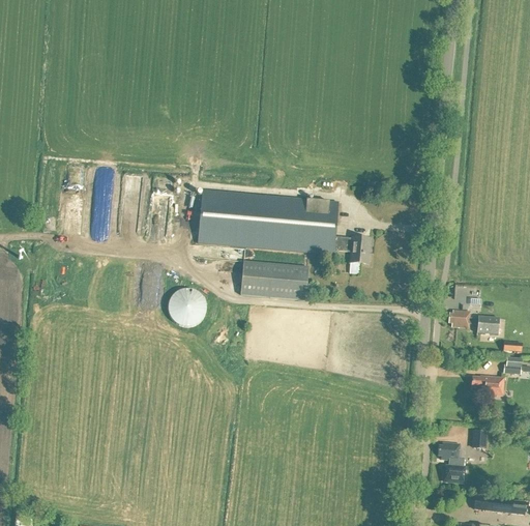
[(151,237),(166,239),(172,179),(156,177),(151,237)]
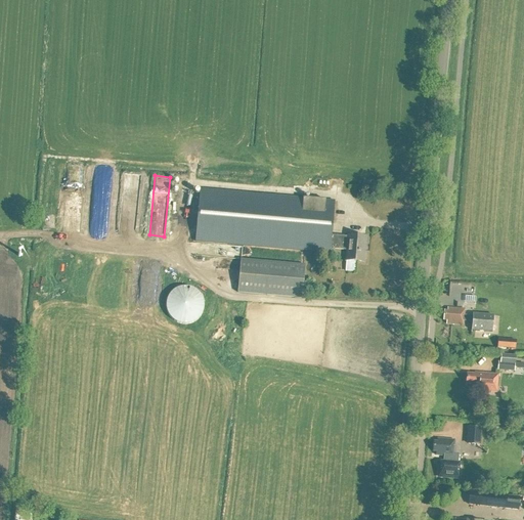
[(333,255),(334,246),(347,247),(346,257),(363,259),(365,234),(348,232),(348,233),(332,232),(335,198),(200,186),(195,239),(325,250),(325,254),(333,255)]
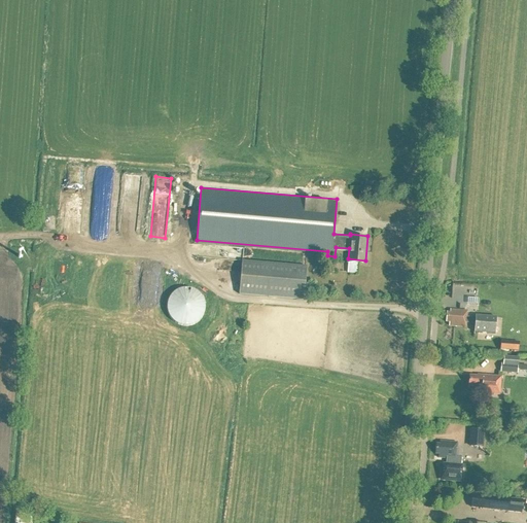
[(243,258),(240,291),(304,298),(307,264),(243,258)]
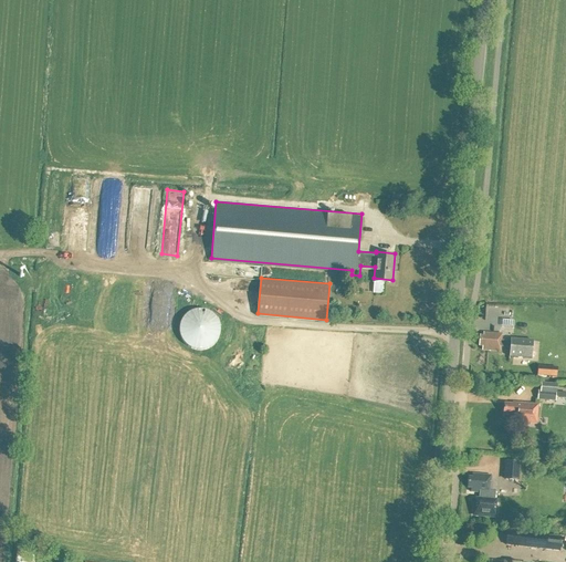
[(221,339),(213,303),(178,312),(186,346),(221,339)]
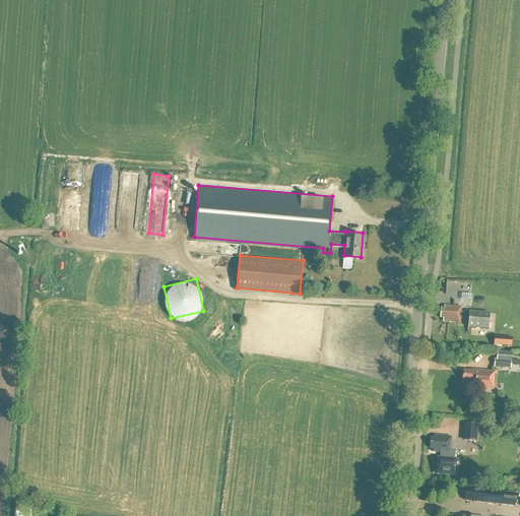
[(471,305),(480,306),(481,295),(477,295),(471,295),(471,305)]
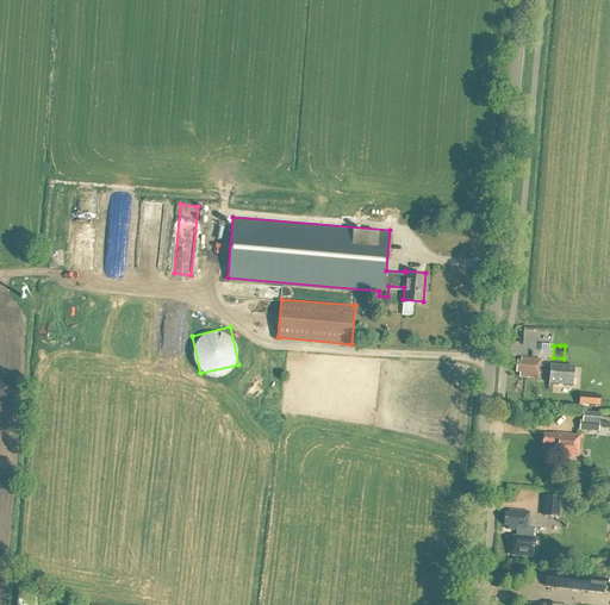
[(521,359),(517,359),(516,369),(520,369),(520,373),(540,375),(540,370),(548,370),(548,381),(573,382),(574,362),(549,361),(549,365),(540,363),(541,356),(521,355),(521,359)]
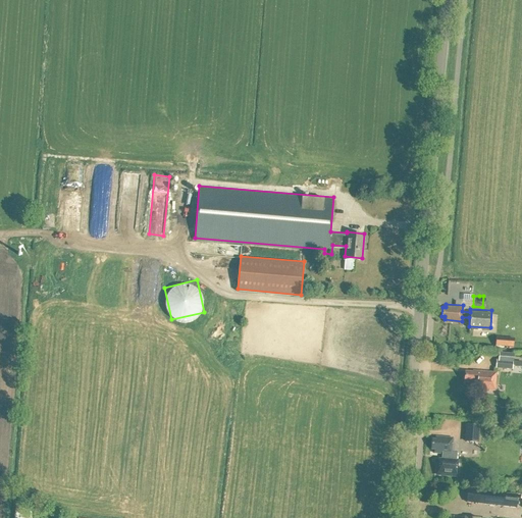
[(516,327),(510,327),(509,335),(520,337),(521,331),(516,330),(516,327)]
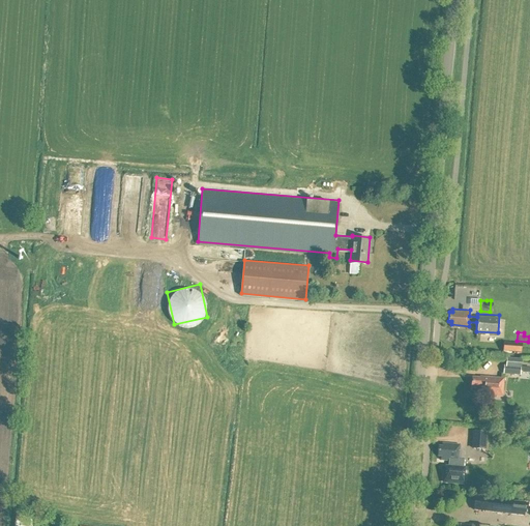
[(516,341),(503,340),(502,348),(516,349),(516,341)]
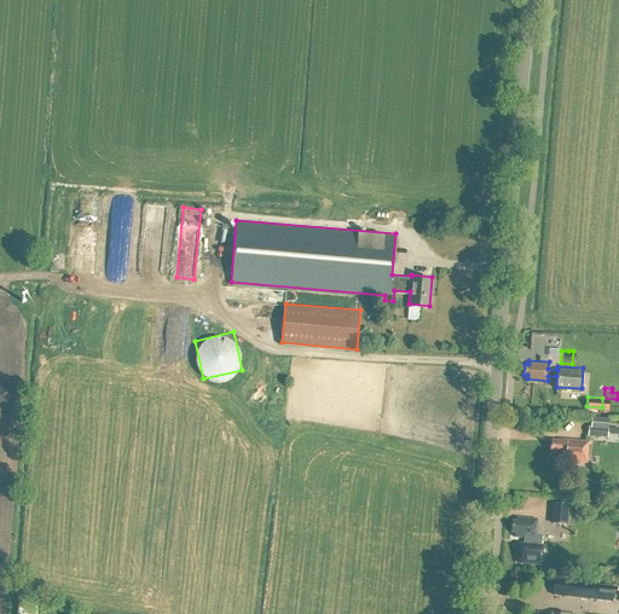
[(607,424),(590,424),(588,424),(586,434),(617,435),(617,427),(607,427),(607,424)]
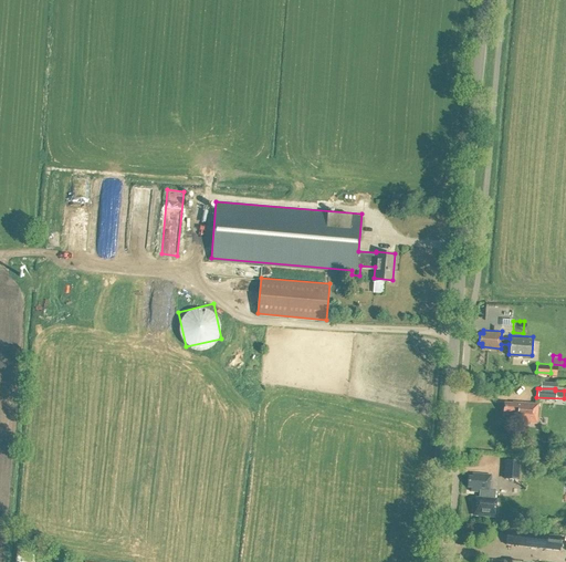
[(536,420),(537,402),(513,399),(513,402),(504,401),(503,412),(512,412),(512,418),(536,420)]
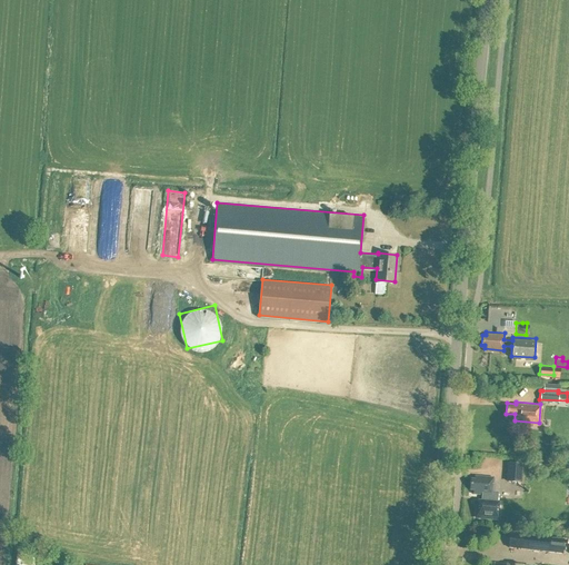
[(506,479),(521,482),(522,462),(507,461),(506,479)]
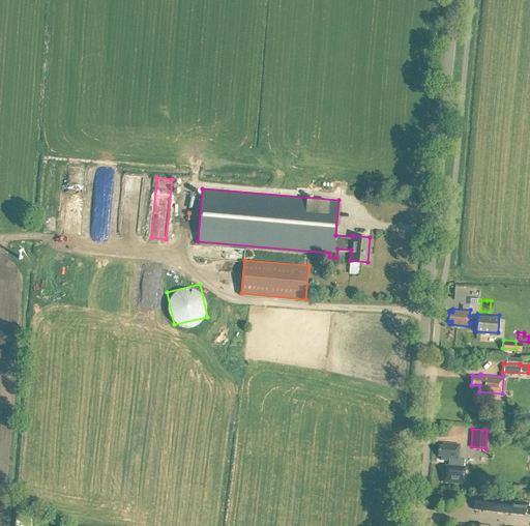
[(465,465),(463,465),(464,456),(459,455),(460,447),(459,447),(460,442),(442,441),(442,444),(439,444),(438,454),(441,454),(441,457),(448,458),(448,464),(444,463),(444,470),(443,470),(442,479),(464,481),(465,471),(465,465)]
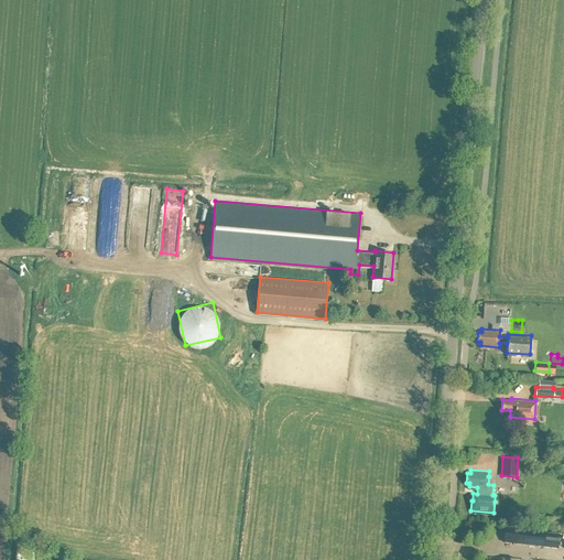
[(560,532),(506,527),(505,539),(557,546),(560,532)]
